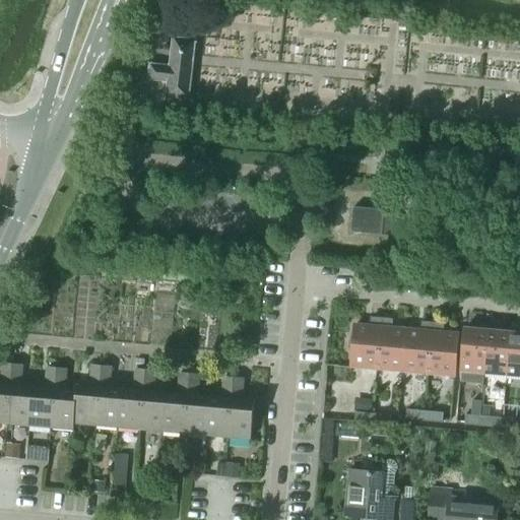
[(190,99),(197,41),(173,39),(170,66),(149,64),(149,69),(147,81),(170,83),(168,95),(168,99),(190,102),(190,99)]
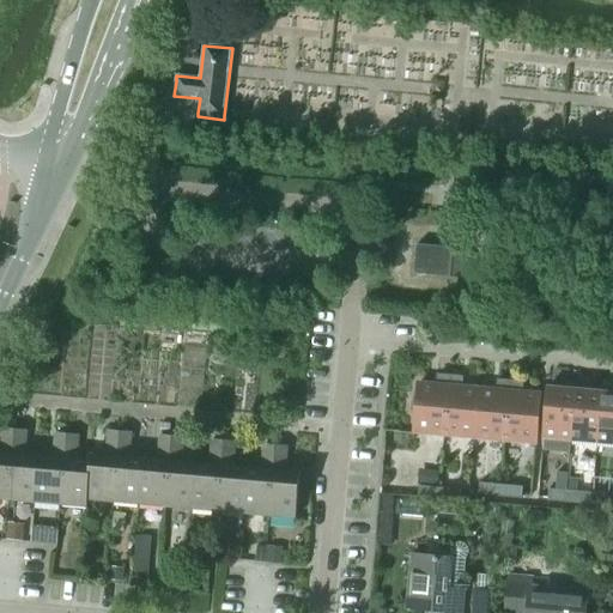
[(462,279),(465,249),(417,246),(414,275),(462,279)]
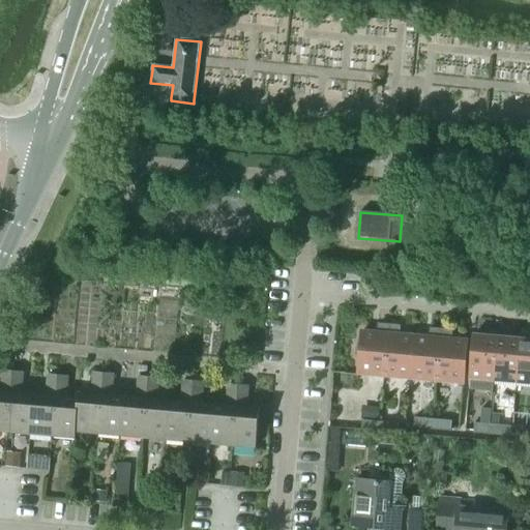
[(384,378),(389,325),(378,324),(377,333),(361,332),(359,346),(355,346),(355,355),(359,356),(357,376),(384,378)]
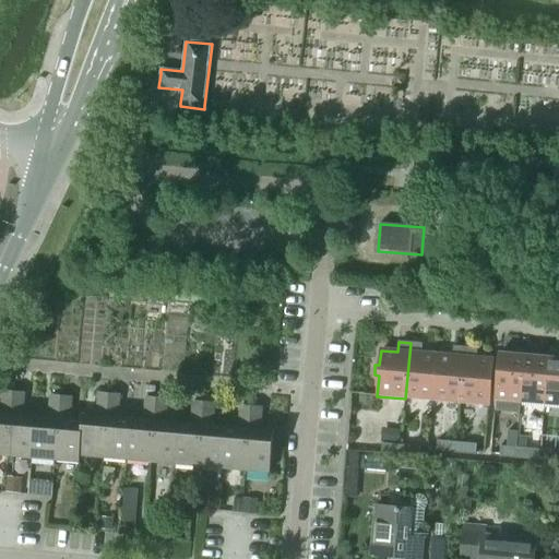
[(432,401),(437,355),(420,354),(421,344),(411,343),(405,399),(432,401)]
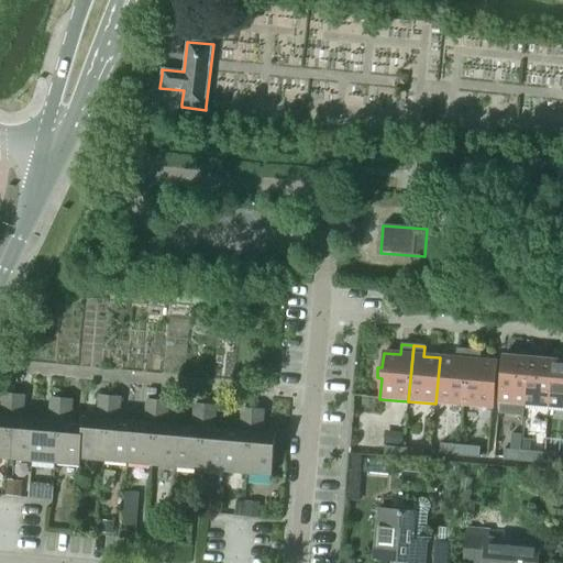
[(463,406),(468,350),(456,349),(455,360),(440,357),(435,404),(463,406)]
